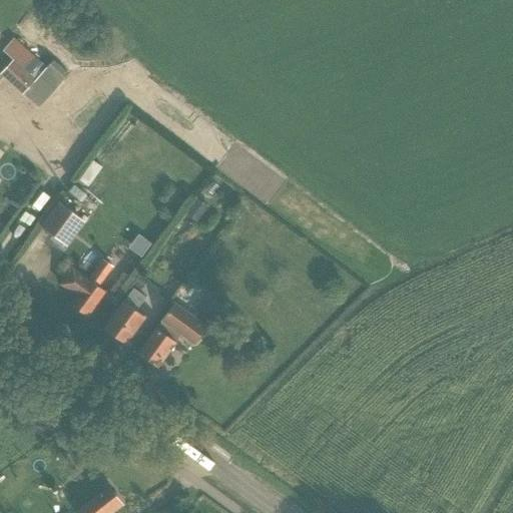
[(0,48),(13,60),(1,74),(38,107),(68,74),(53,60),(46,69),(7,35),(0,42),(0,48)]
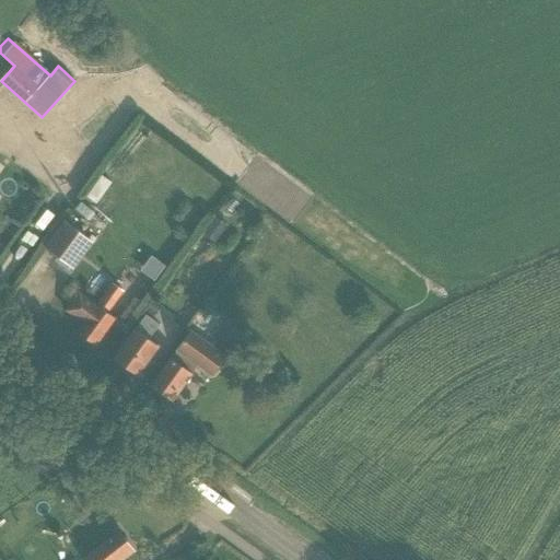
[(42,247),(72,269),(92,242),(62,220),(42,247)]
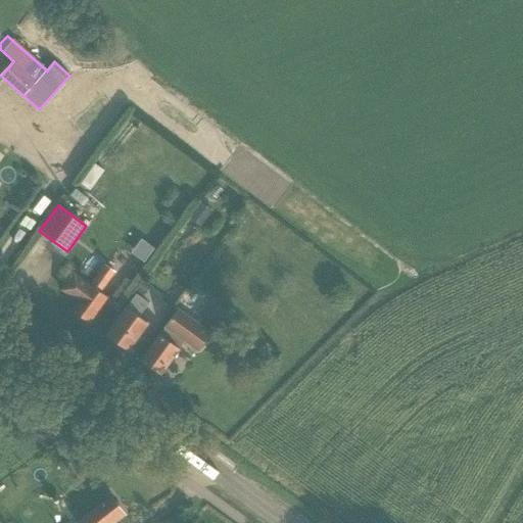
[(91,285),(74,273),(62,290),(79,301),(73,311),(89,323),(107,297),(100,292),(115,272),(105,265),(91,285)]
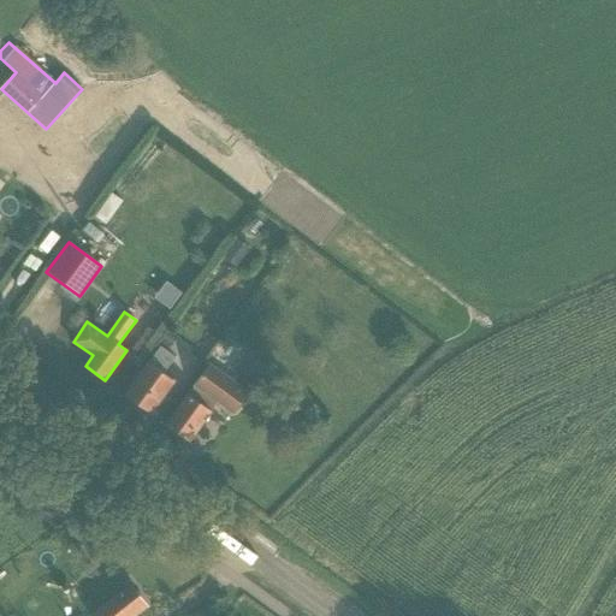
[(150,414),(175,381),(164,373),(175,357),(160,347),(148,362),(124,395),(150,414)]
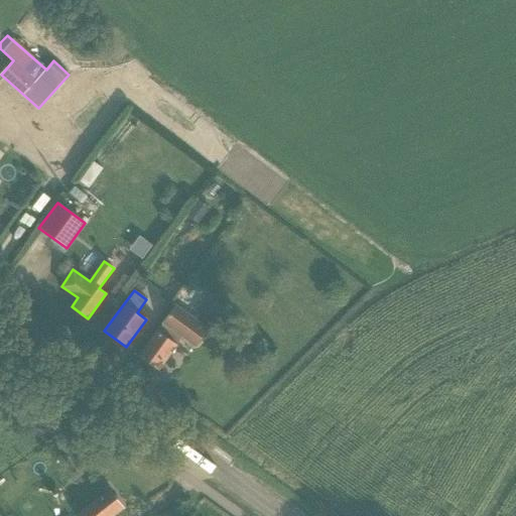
[(162,323),(163,323),(157,331),(139,356),(158,369),(176,345),(176,344),(181,337),(194,345),(207,328),(175,305),(162,323)]
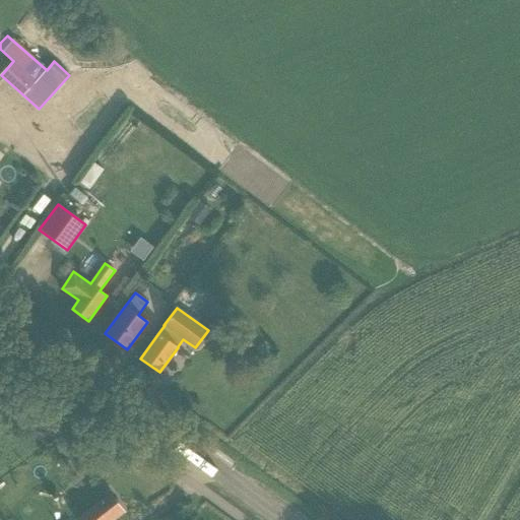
[(114,519),(124,512),(110,495),(77,519),(114,519)]
